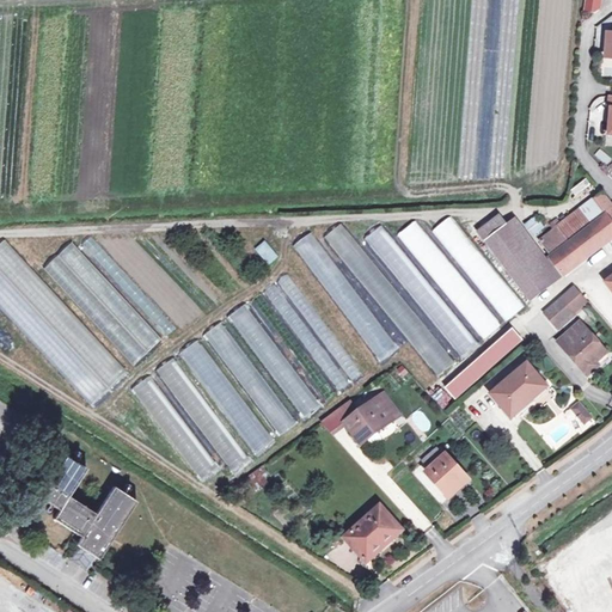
[(601,0),(588,0),(587,11),(595,12),(600,10),(601,0)]
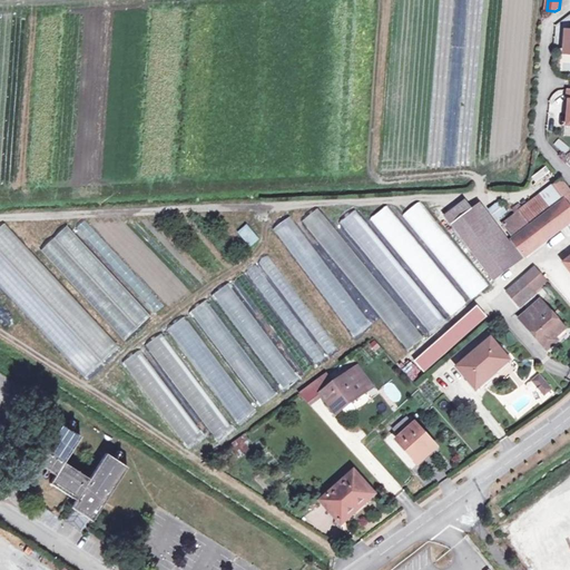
[(569,223),(569,188),(563,179),(548,190),(546,187),(541,190),(544,194),(503,224),(514,238),(512,241),(526,257),(569,223)]
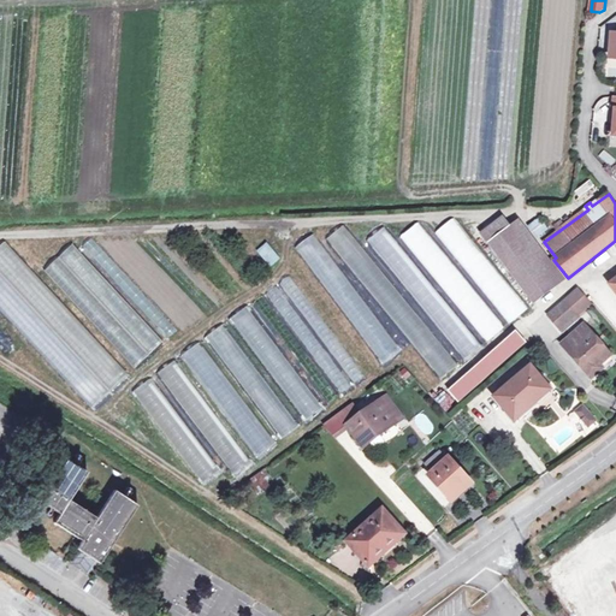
[(461,362),(527,312),(456,217),(433,234),(422,220),(398,238),(388,224),(367,238),(461,362)]
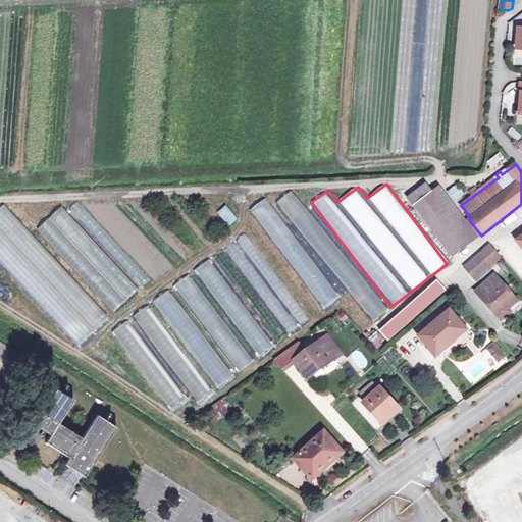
[(457,185),(448,192),(455,201),(464,194),(457,185)]
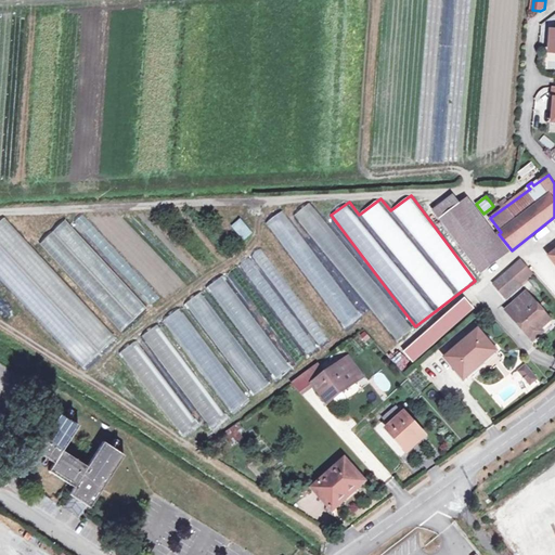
[(310,232),(323,219),(308,203),(295,216),(310,232)]
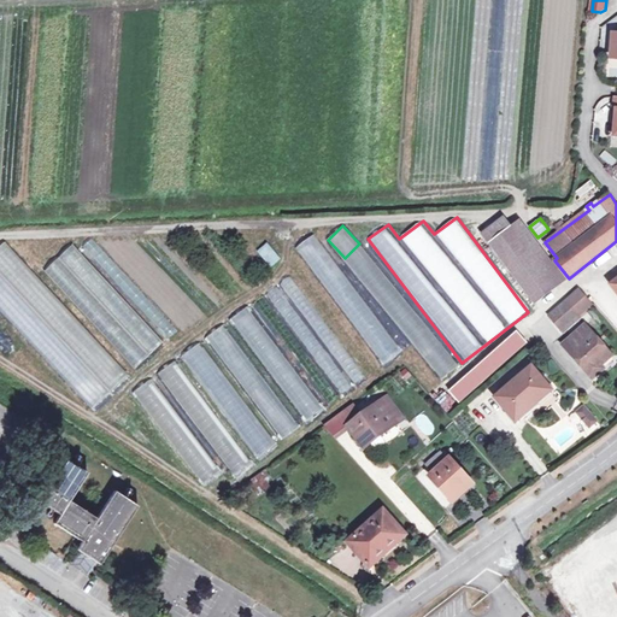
[(569,278),(554,260),(542,270),(510,228),(488,245),(535,304),(569,278)]
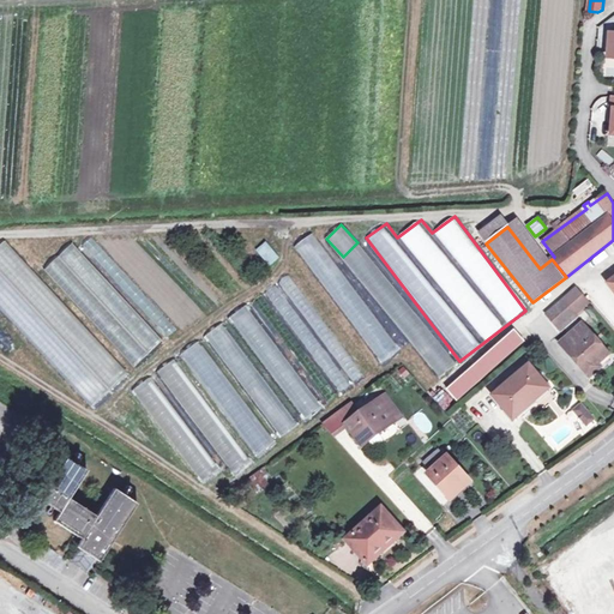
[(296,245),(378,365),(397,353),(315,232),(296,245)]
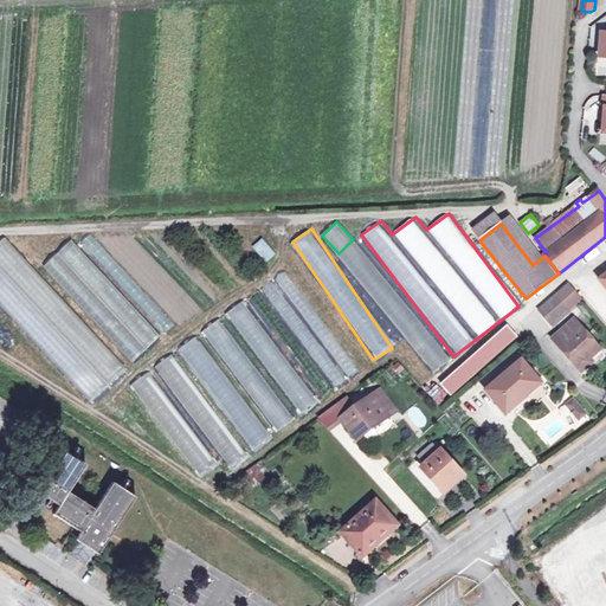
[(97,262),(107,253),(91,234),(82,243),(97,262)]
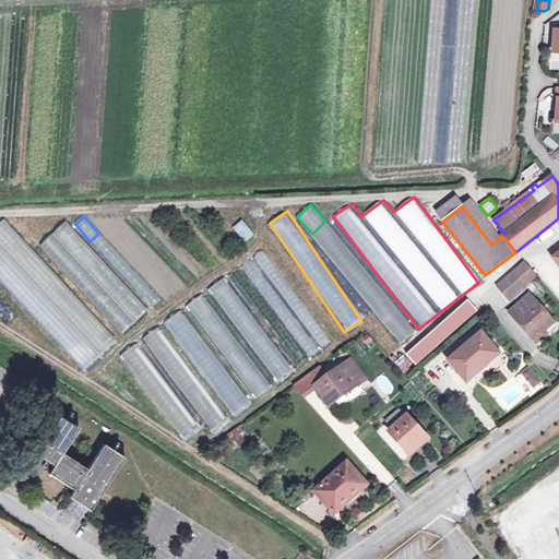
[(0,224),(0,278),(81,372),(115,343),(8,218),(0,224)]
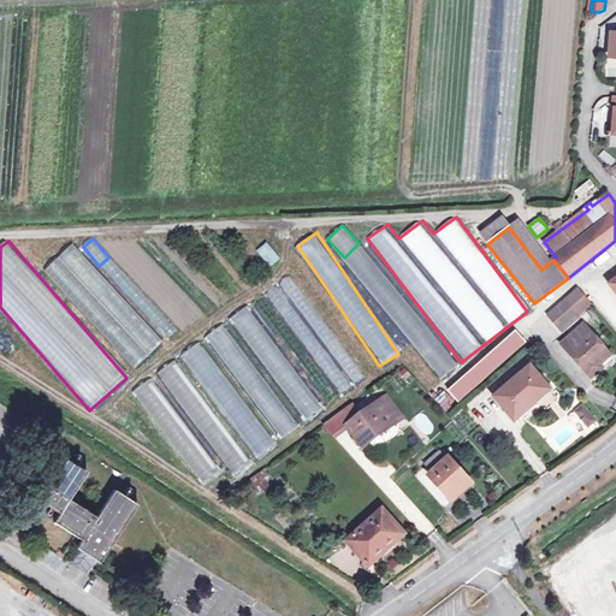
[(163,343),(73,244),(45,271),(134,368),(163,343)]
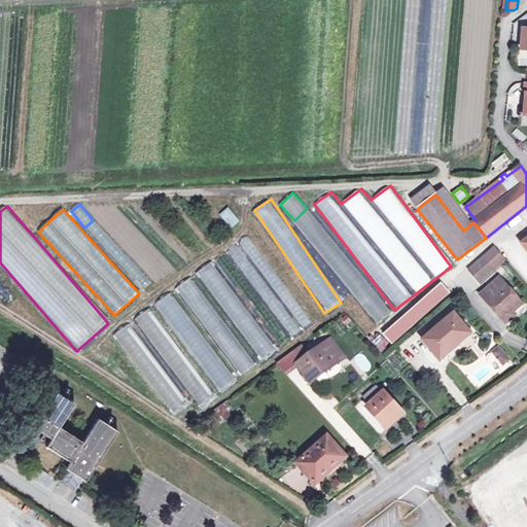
[(229,210),(221,215),(232,227),(238,221),(229,210)]
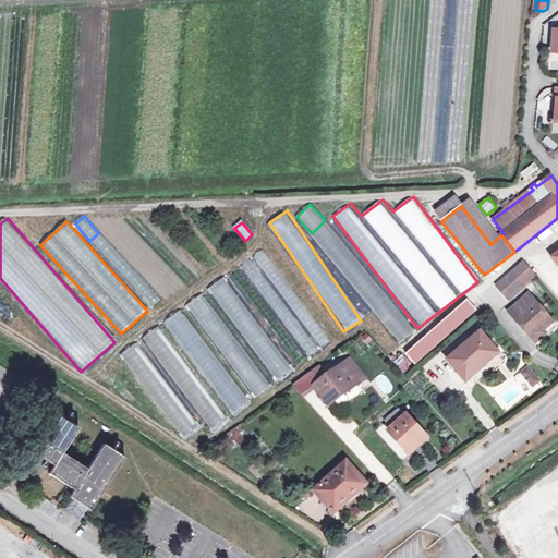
[(308,356),(330,341),(270,262),(259,269),(265,276),(255,283),(308,356)]
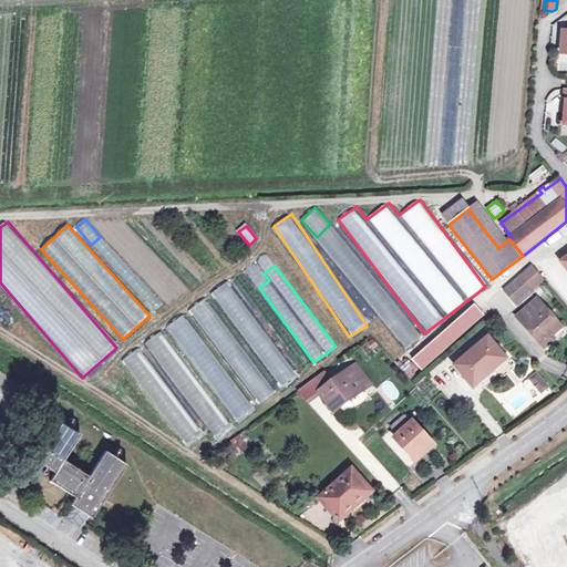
[(519,278),(505,290),(516,303),(531,290),(519,278)]
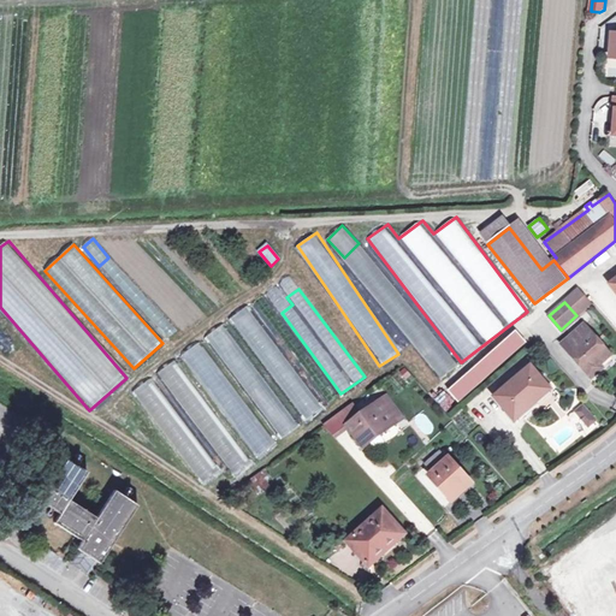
[(181,407),(229,477),(324,410),(252,307),(178,359),(159,372),(182,406),(181,407)]
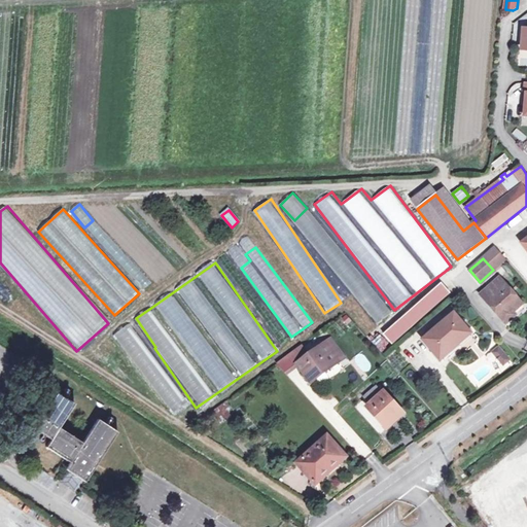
[(500,278),(484,291),(492,301),(488,304),(505,324),(516,316),(512,311),(522,303),(500,278)]
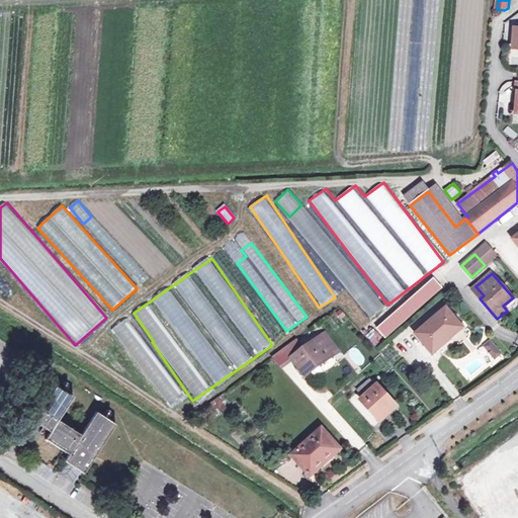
[(434,280),(377,329),(385,338),(442,289),(434,280)]
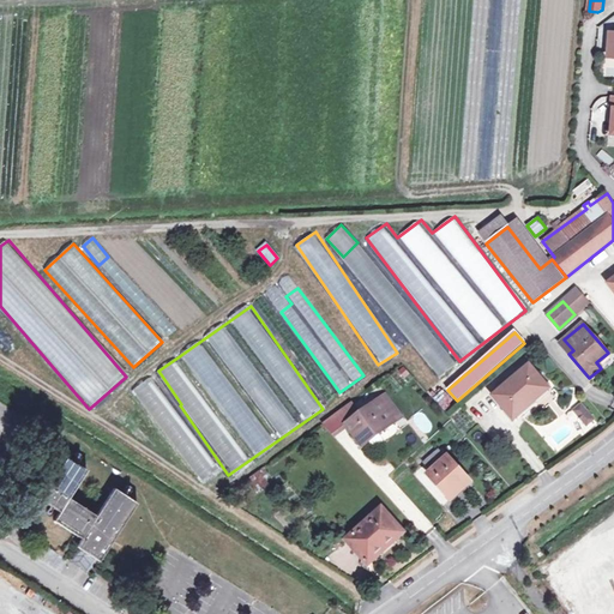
[(573,350),(564,339),(560,344),(569,354),(573,350)]
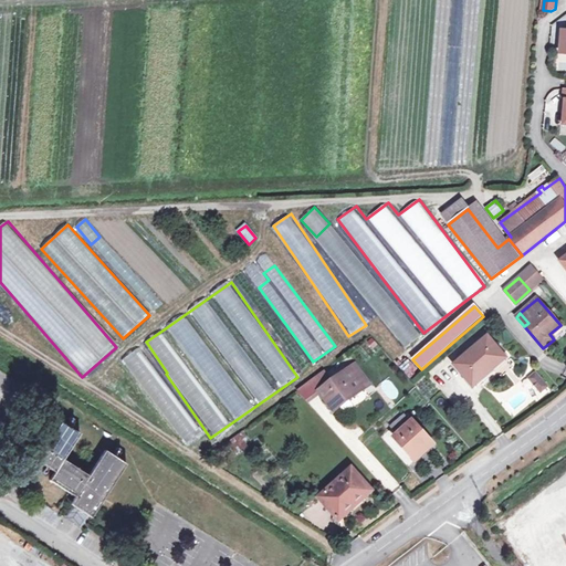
[(489,336),(456,365),(473,386),(493,369),(491,366),(504,355),(489,336)]
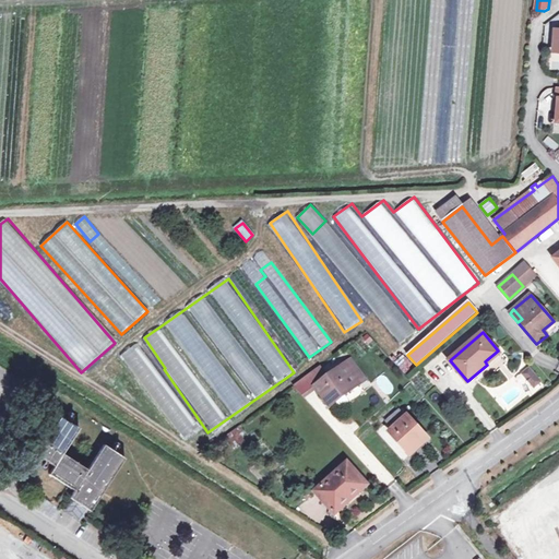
[(359,343),(370,347),(375,339),(364,334),(359,343)]
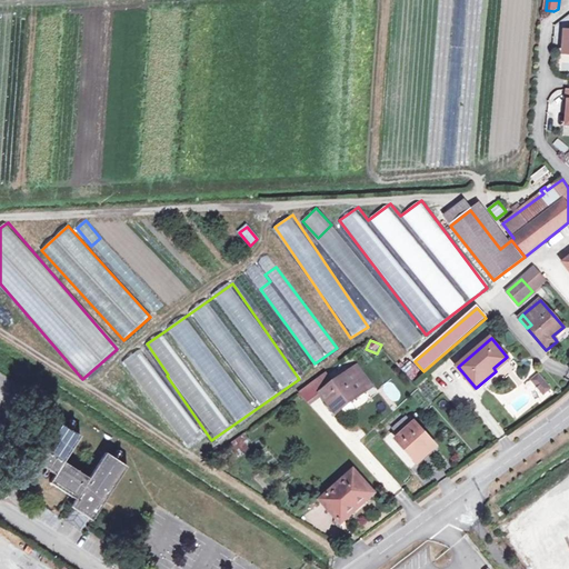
[(411,358),(400,368),(410,381),(422,372),(411,358)]
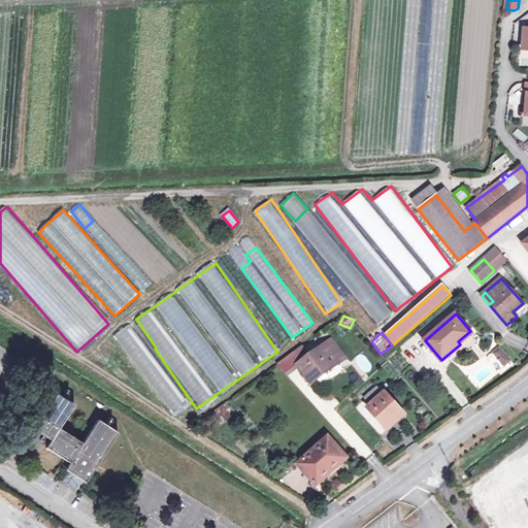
[(332,339),(326,343),(340,362),(345,358),(332,339)]
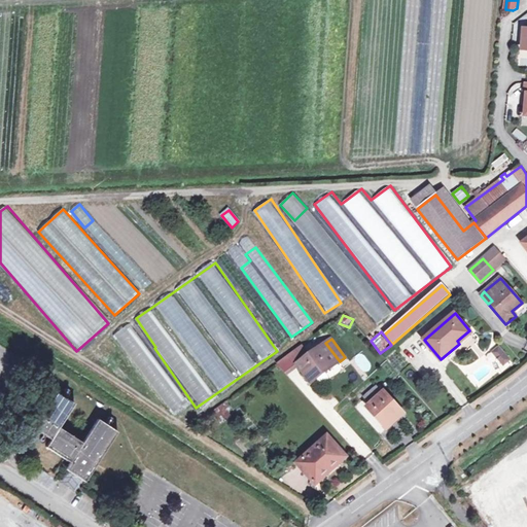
[(325,343),(297,363),(310,380),(328,366),(330,369),(340,361),(325,343)]
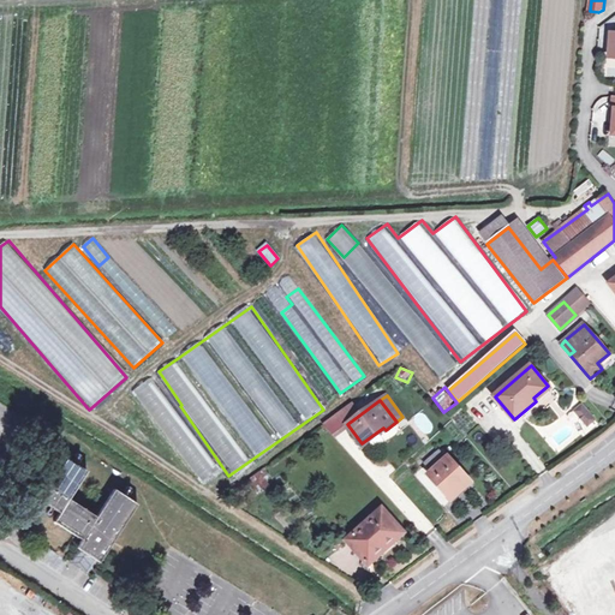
[(595,421),(581,405),(575,411),(587,425),(595,421)]
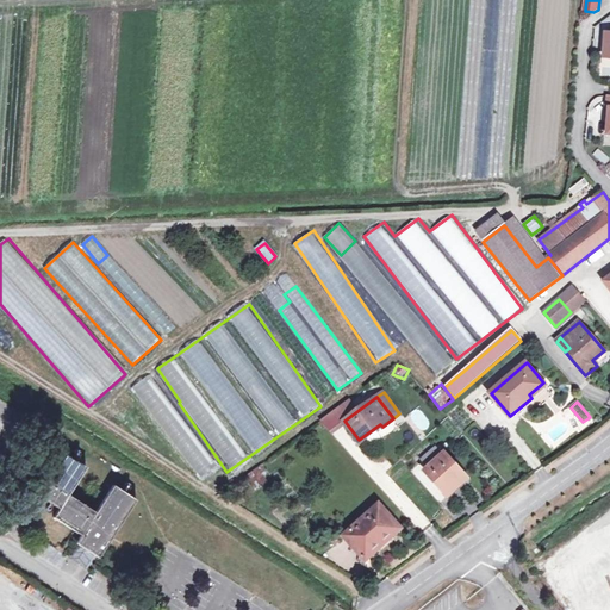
[(443,456),(436,448),(422,461),(429,468),(427,471),(448,497),(467,480),(444,454),(443,456)]
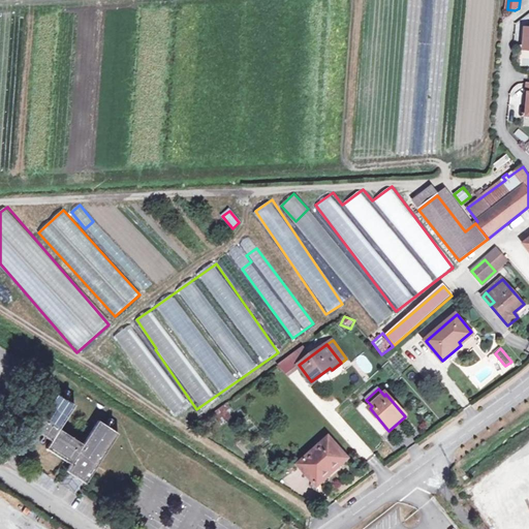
[(74,406),(55,392),(31,428),(51,441),(45,449),(69,465),(65,471),(84,484),(118,434),(98,422),(82,445),(59,430),(74,406)]
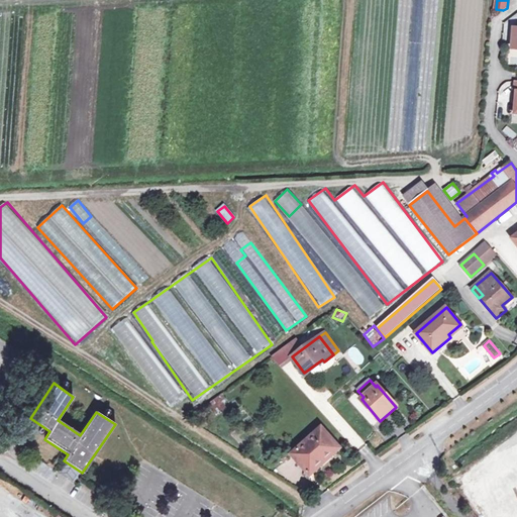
[(219,396),(196,413),(202,419),(207,415),(207,413),(211,410),(215,415),(226,407),(219,396)]
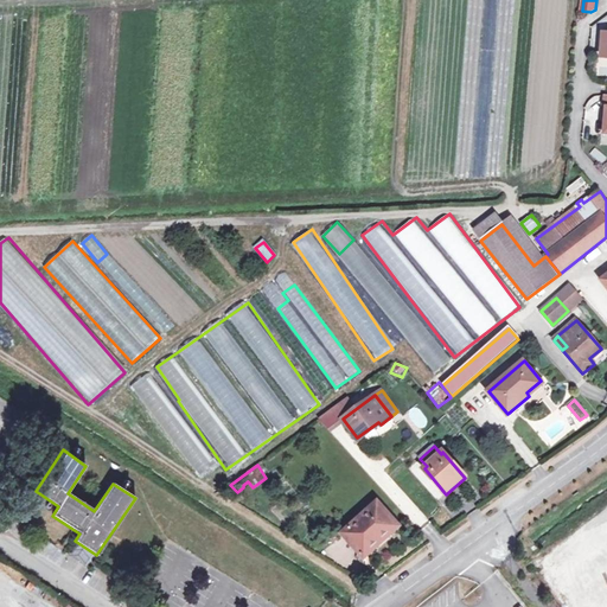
[(377,504),(343,535),(360,553),(375,541),(378,544),(398,526),(377,504)]
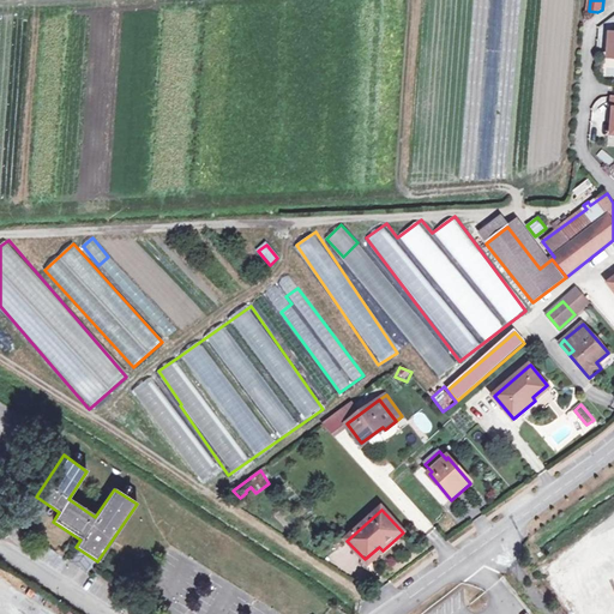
[(97,561),(76,547),(66,560),(89,575),(97,561)]
